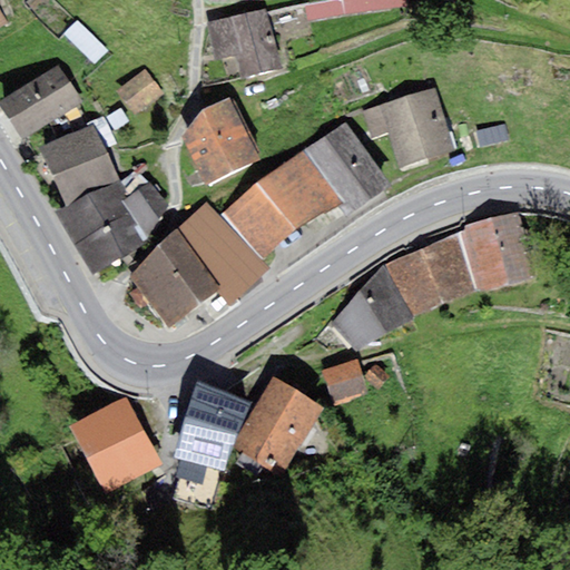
[(266,10),(207,22),(215,61),(236,57),(241,78),(278,70),(266,10)]
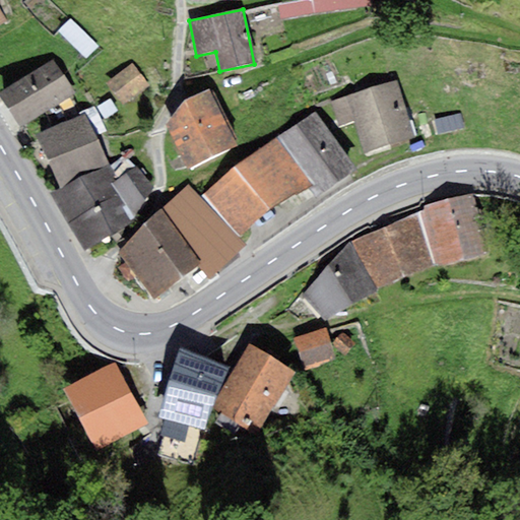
[(99,47),(70,20),(58,33),(86,59),(99,47)]
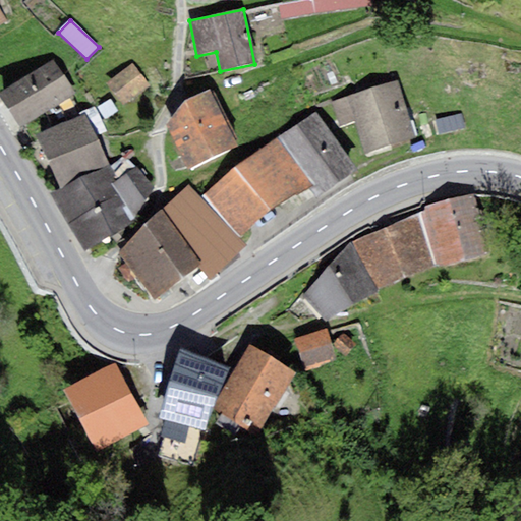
[(0,94),(23,129),(75,95),(51,59),(0,93),(0,94)]
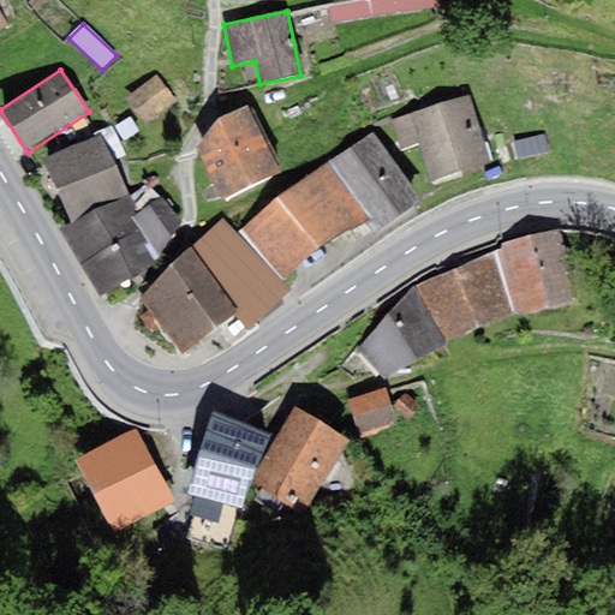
[(143,124),(177,101),(157,75),(125,96),(143,124)]
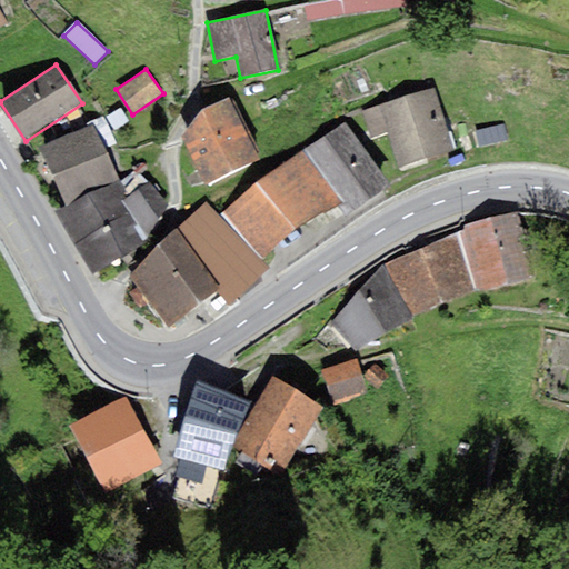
[(453,152),(433,90),(362,112),(371,138),(387,132),(399,169),(453,152)]
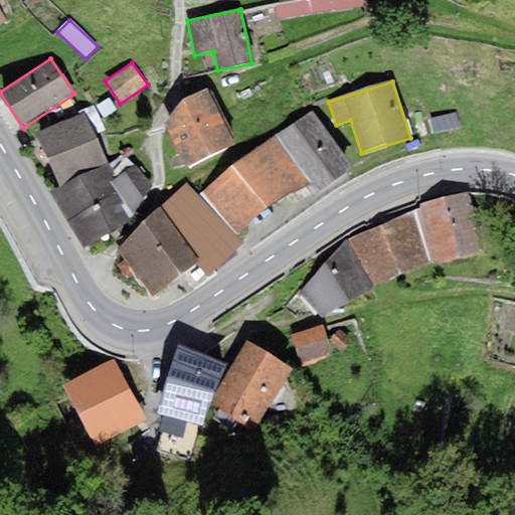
[(235,145),(206,89),(182,99),(210,156),(235,145)]
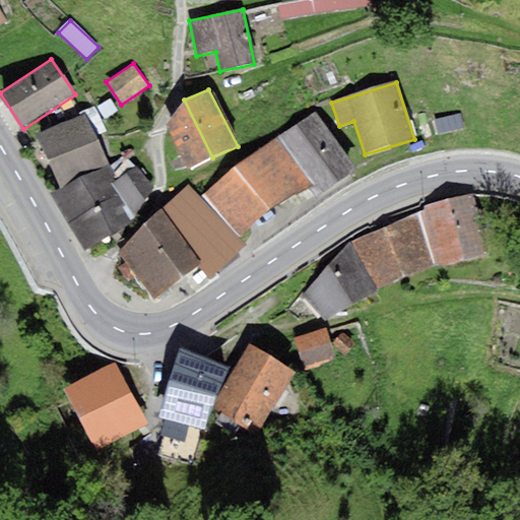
[(212,157),(184,100),(166,124),(190,171),(212,157)]
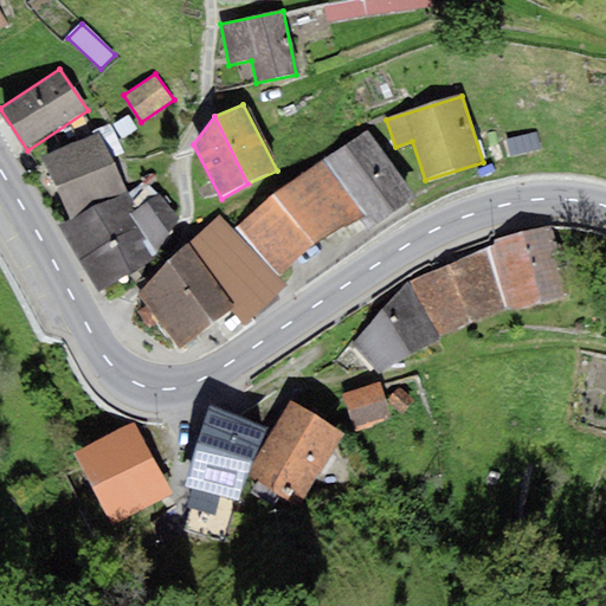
[(347,193),(392,163),(367,131),(322,162),(347,193)]
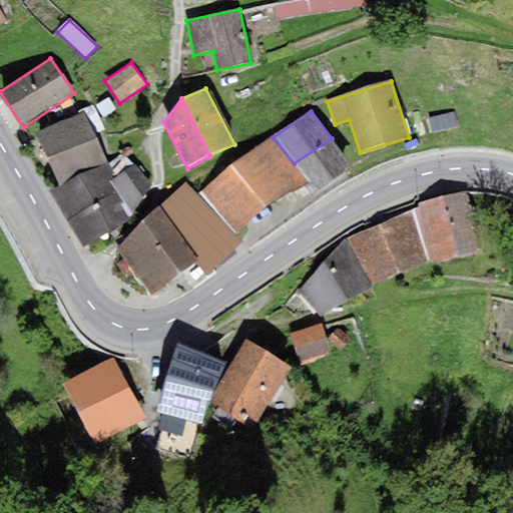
[(84,113),(36,135),(60,186),(108,165),(106,160),(84,113)]
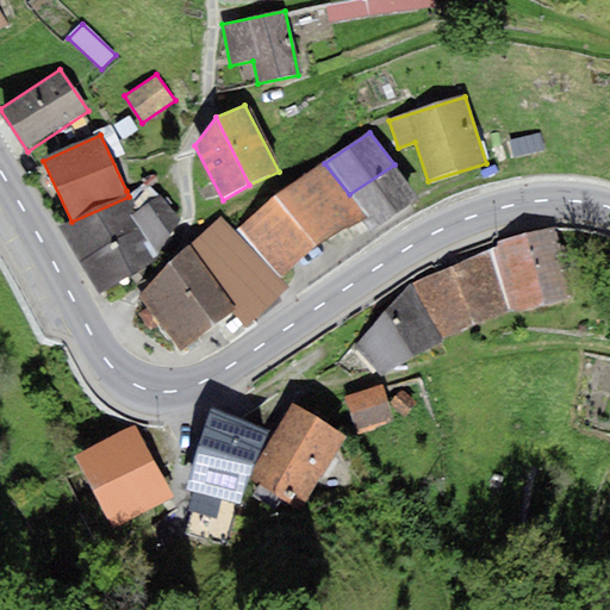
[(510,142),(514,157),(543,150),(540,136),(510,142)]
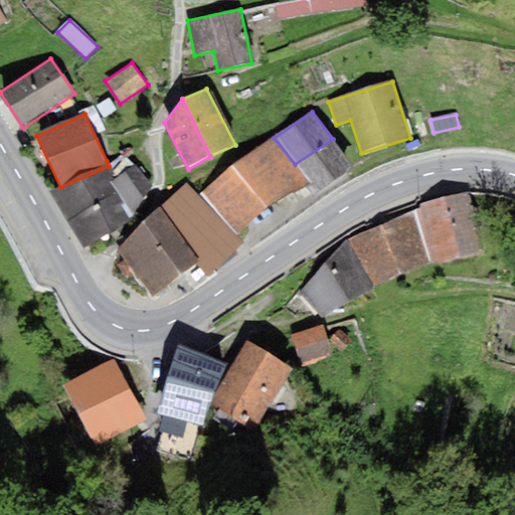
[(274,138),(201,194),(238,232),(310,183),(295,164),(274,138)]
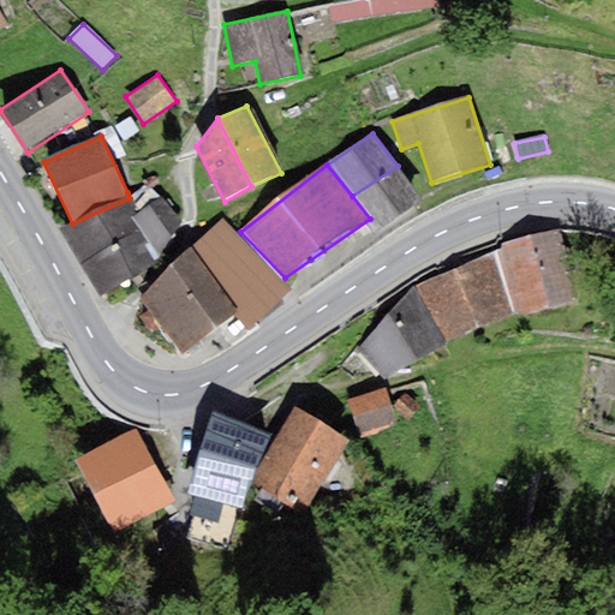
[(381,231),(424,202),(398,166),(352,196),(370,219),(381,231)]
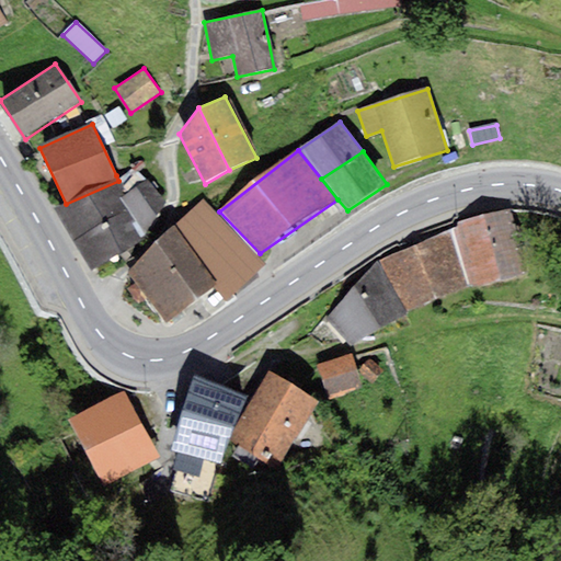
[(66,204),(55,210),(92,271),(140,241),(145,236),(121,197),(127,194),(118,181),(66,204)]
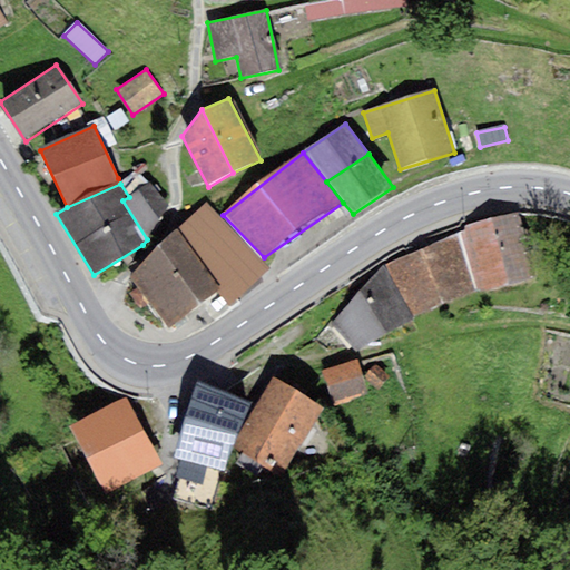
[(150,185),(129,197),(123,200),(147,239),(168,208),(150,185)]
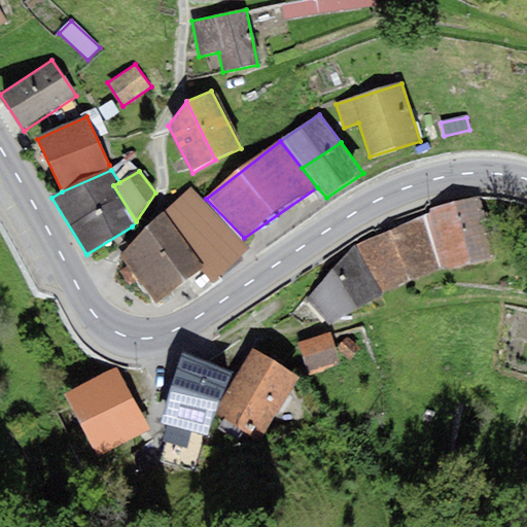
[(249,248),(190,187),(164,212),(202,267),(200,269),(214,285),(249,248)]
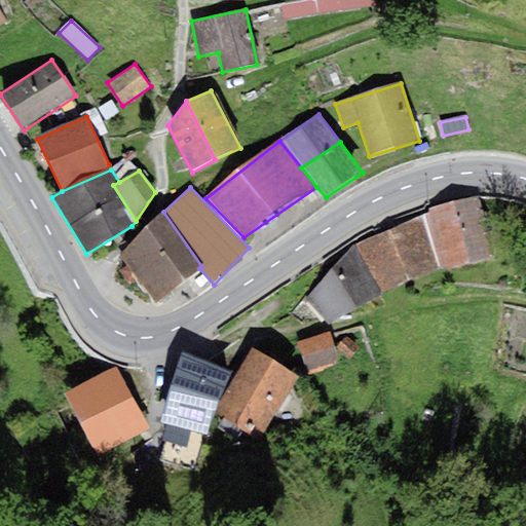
[(492,258),(479,197),(429,209),(430,213),(444,269),(492,258)]
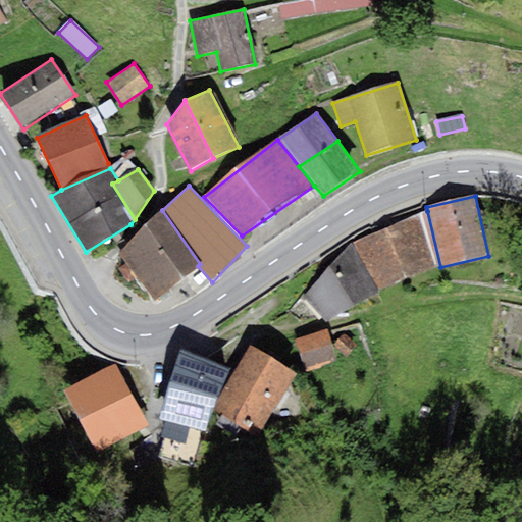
[(200,264),(162,210),(119,255),(127,261),(119,268),(132,282),(138,278),(156,301),(198,266),(200,264)]
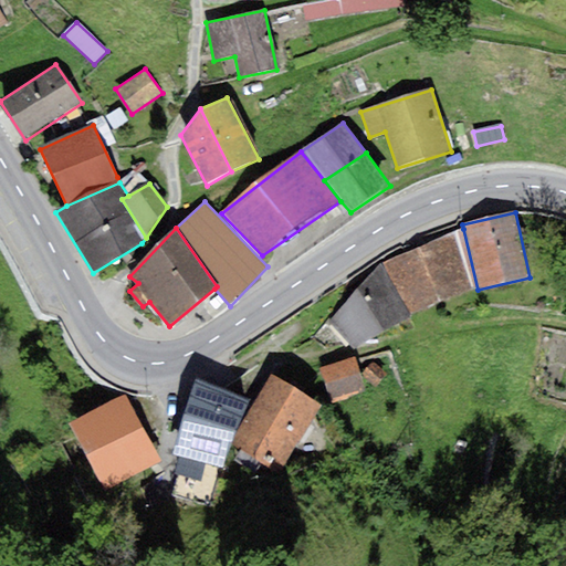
[(412,314),(478,290),(463,229),(384,261),(412,314)]
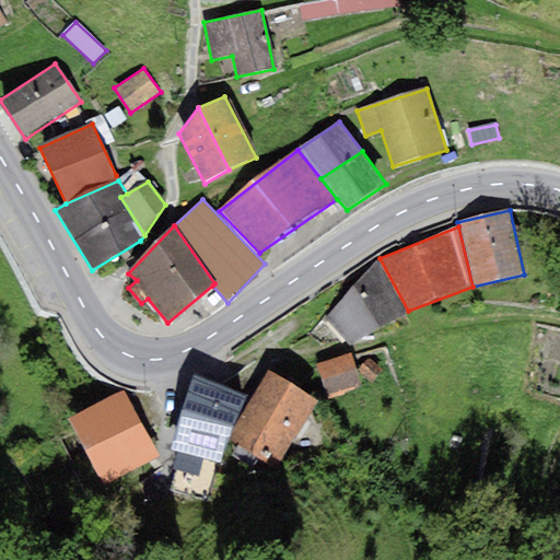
[(349,346),(408,311),(380,258),(325,317),(349,346)]
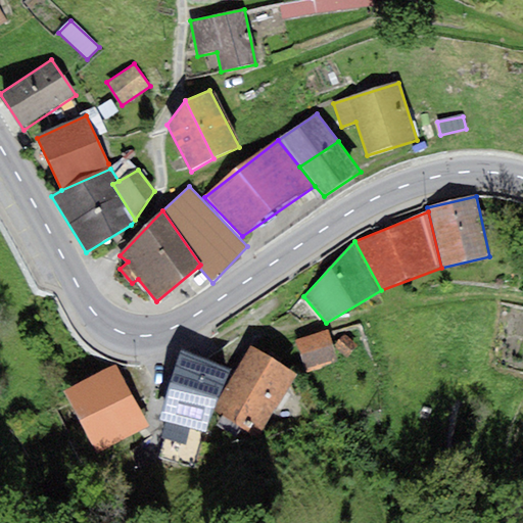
[(337,363),(327,330),(296,339),(305,372),(337,363)]
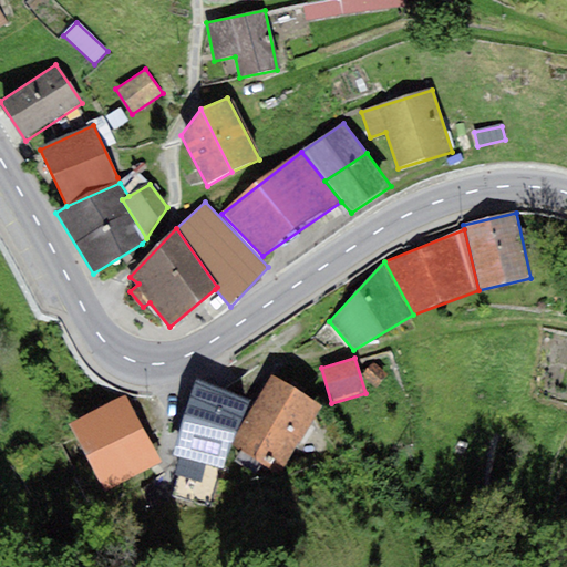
[(387,375),(373,361),(362,372),(375,387),(387,375)]
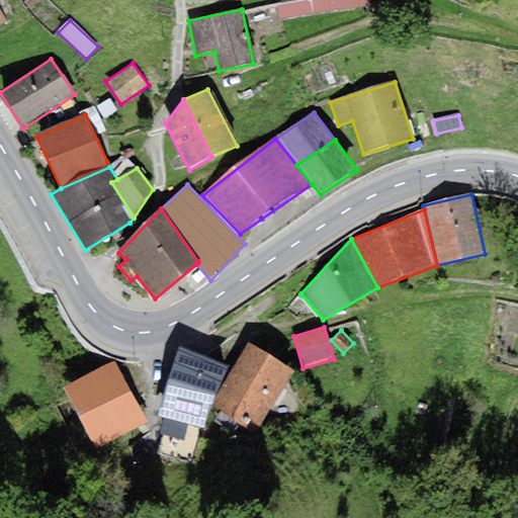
[(294,371),(248,344),(209,407),(246,428),(250,420),(261,427),(294,371)]
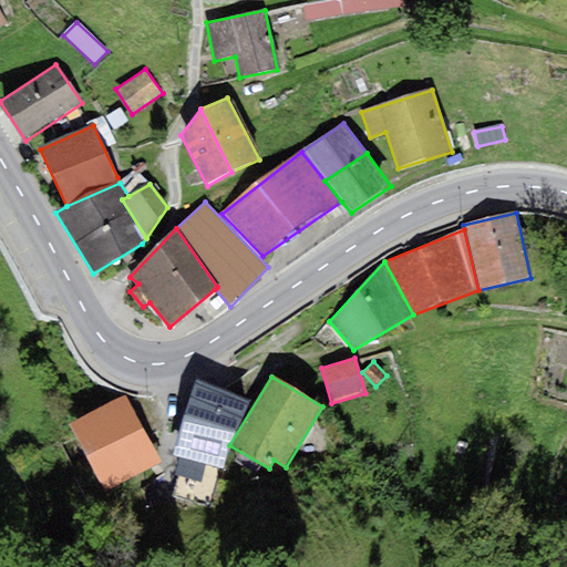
[(229,445),(249,402),(196,380),(172,455),(184,460),(219,471),(229,445)]
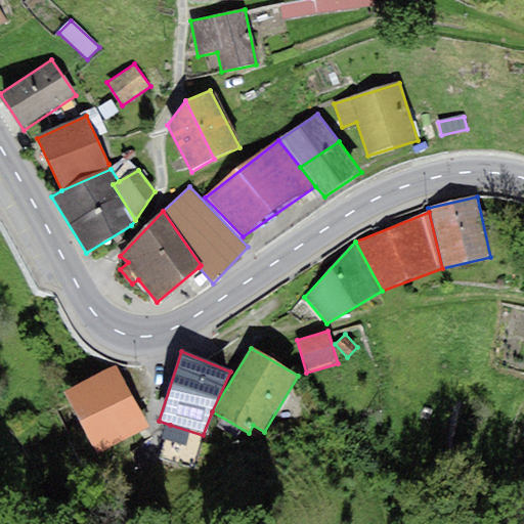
[(148,427),(116,364),(63,392),(97,454),(148,427)]
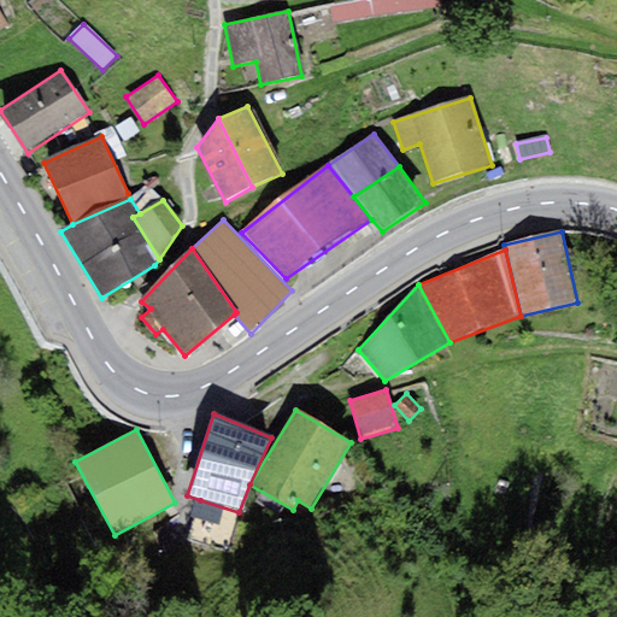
[(227,552),(239,512),(200,500),(188,540),(227,552)]
